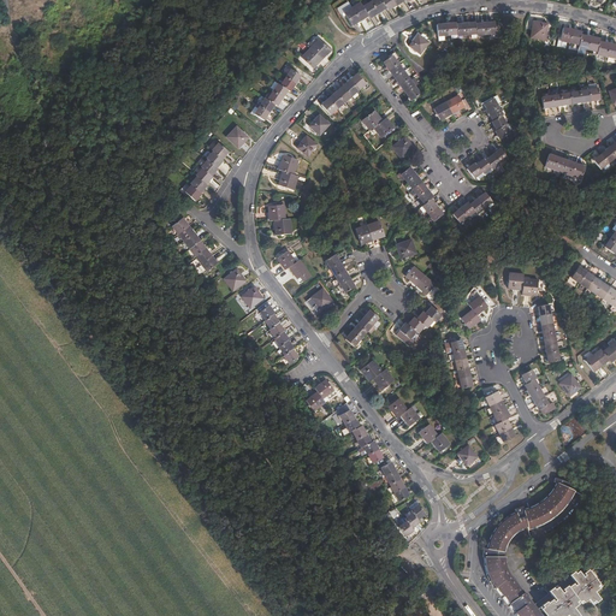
[(360,3),(343,13),(351,25),(368,16),(369,18),(386,7),(388,11),(404,0),(406,3),(409,0),(372,0),(362,7),(360,3)]
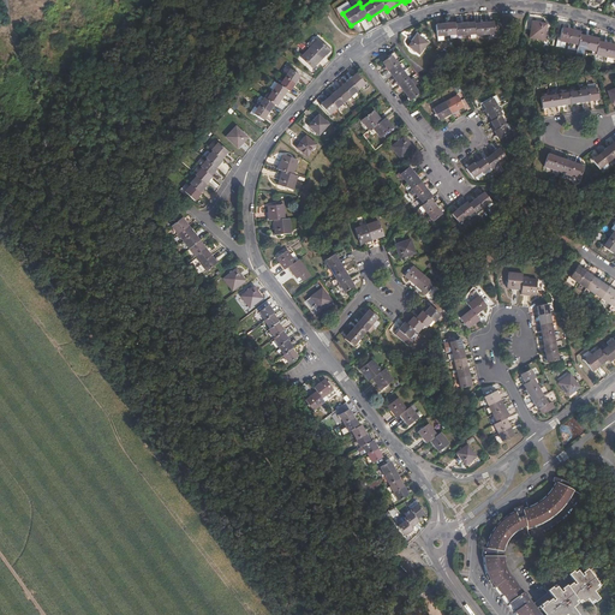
[(347,3),(338,7),(340,13),(350,9),(347,3)]
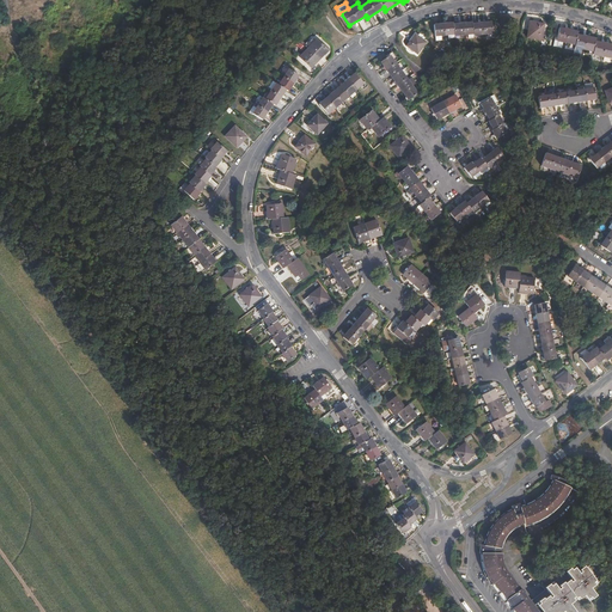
[(452,23),(433,25),(434,36),(453,34),(453,36),(473,34),(473,35),(493,34),(490,22),(472,24),(471,23),(452,24),(452,23)]
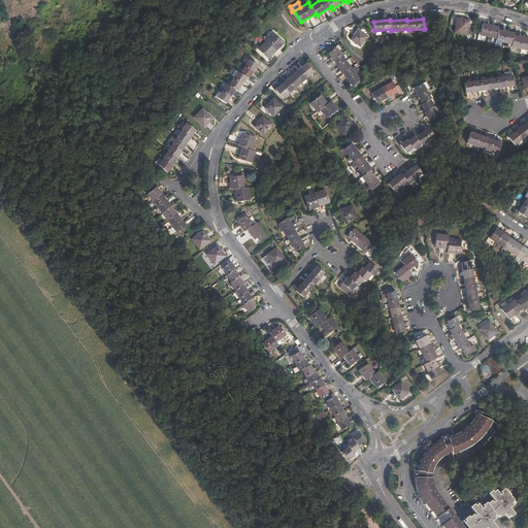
[(469,21),(457,19),(455,32),(467,34),(469,21)]
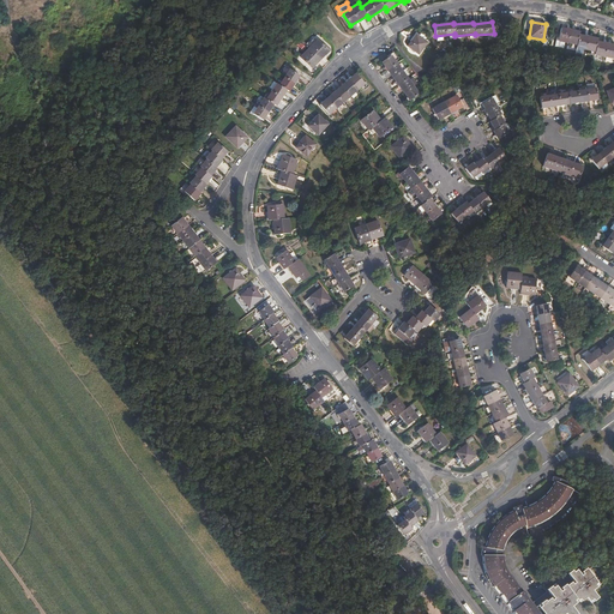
[(559,41),(555,41),(555,46),(564,47),(564,42),(577,44),(577,47),(595,52),(595,54),(613,59),(613,55),(613,44),(597,42),(597,40),(579,35),(579,31),(561,28),(559,41)]
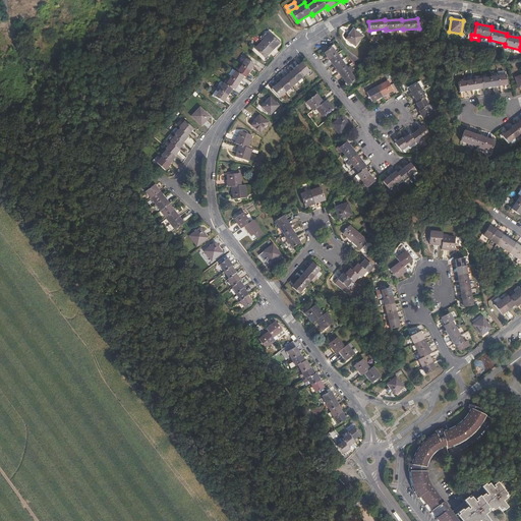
[(353,30),(346,39),(355,46),(362,36),(353,30)]
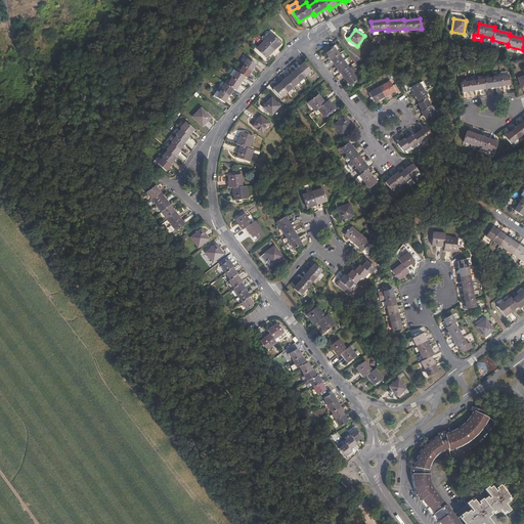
[(271,34),(257,48),(266,57),(280,43),(271,34)]
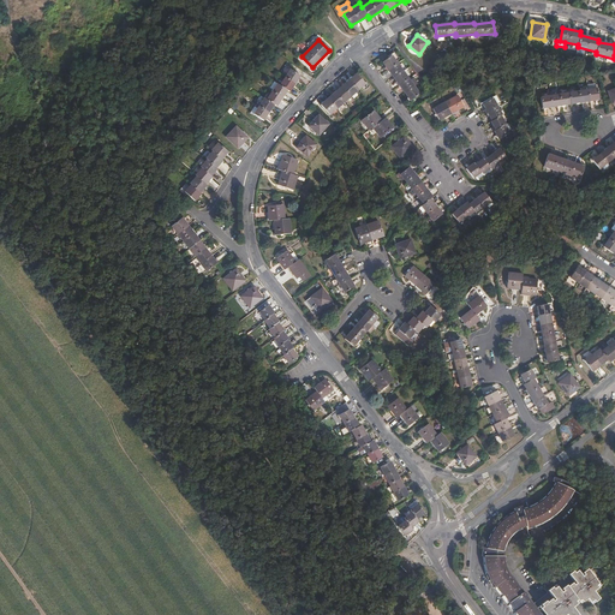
[(390,55),(382,61),(410,101),(418,94),(390,55)]
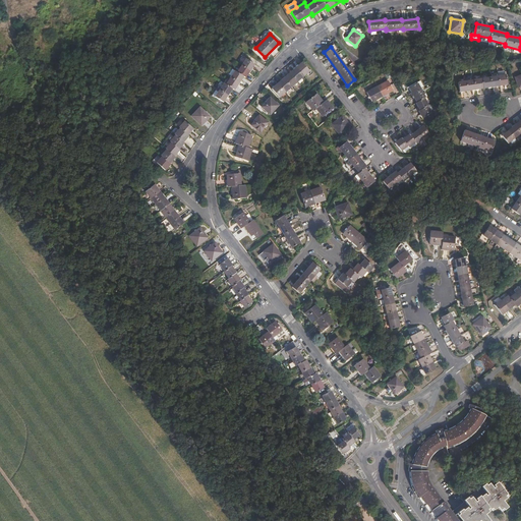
[(224,82),(216,96),(223,101),(232,88),(234,89),(243,75),(245,77),(254,64),(247,59),(238,72),(236,71),(226,84),(224,82)]
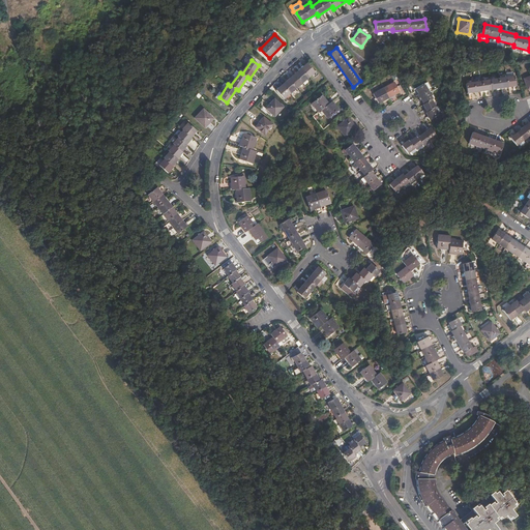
[(306,63),(276,90),(284,98),(314,71),(306,63)]
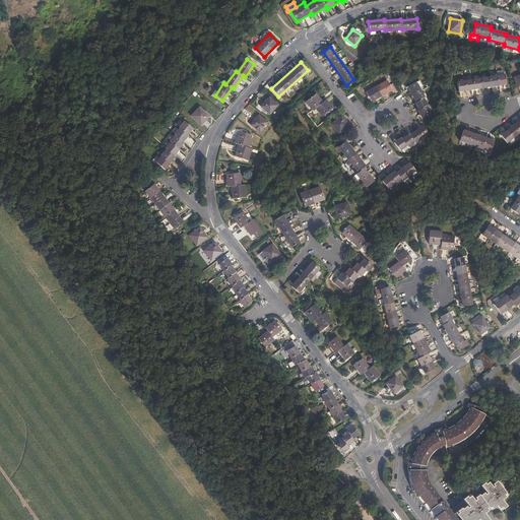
[(504,75),(457,82),(458,91),(506,84),(504,75)]
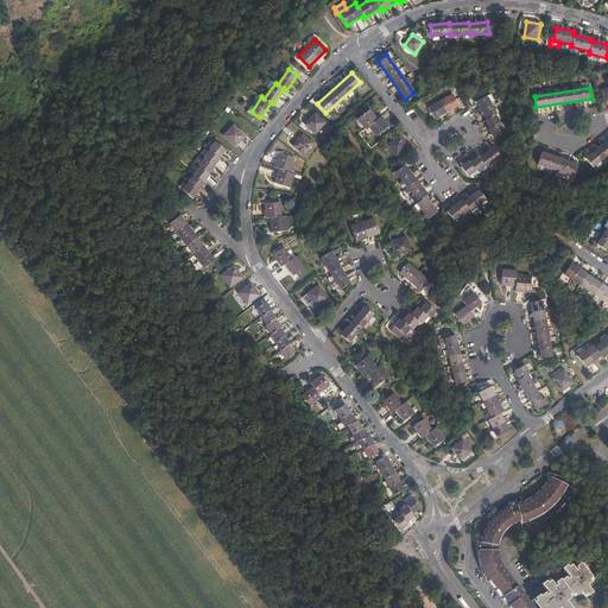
[(453,95),(428,108),(434,119),(458,106),(453,95)]
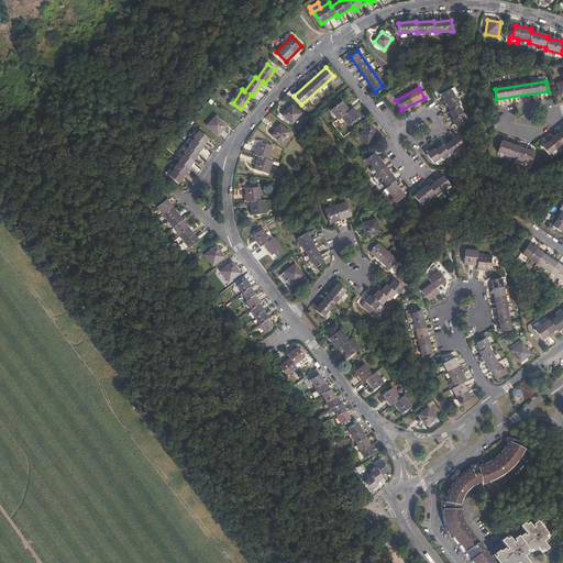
[(451,90),(442,95),(450,110),(449,111),(453,119),(452,120),(456,128),(465,122),(461,114),(462,113),(457,106),(460,105),(451,90)]
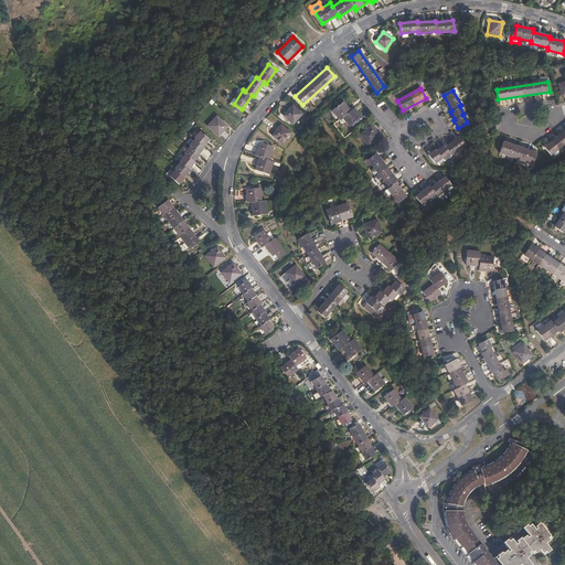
[(343,102),(332,110),(339,119),(342,117),(349,126),(359,118),(352,109),(350,112),(343,102)]
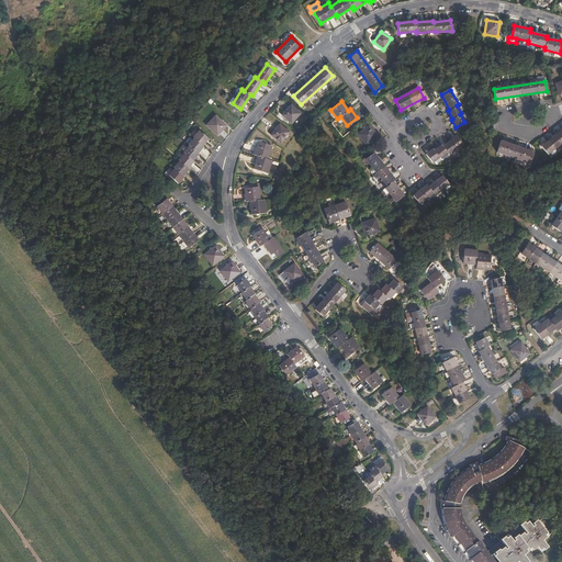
[(291,104),(282,114),(291,122),(300,113),(291,104)]
